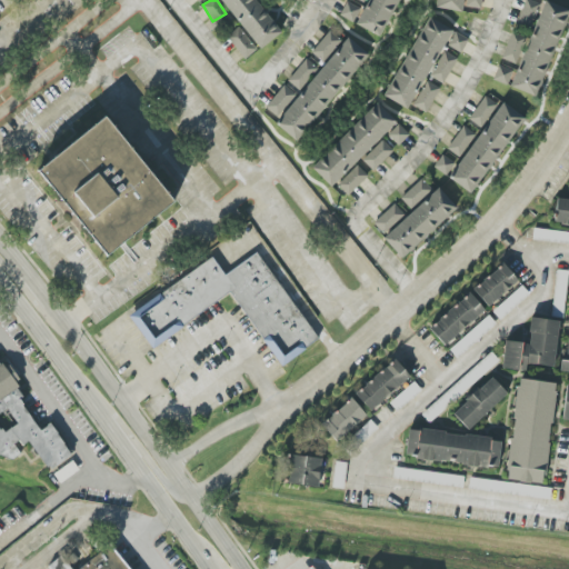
[(227,0),(261,0),(289,33),(268,50),(227,0)]
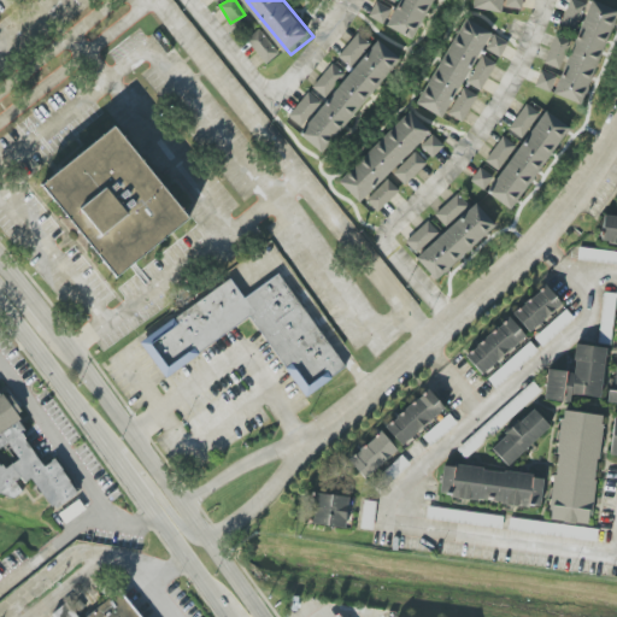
[(395,24),(409,0),(439,0),(419,35),(395,24)]
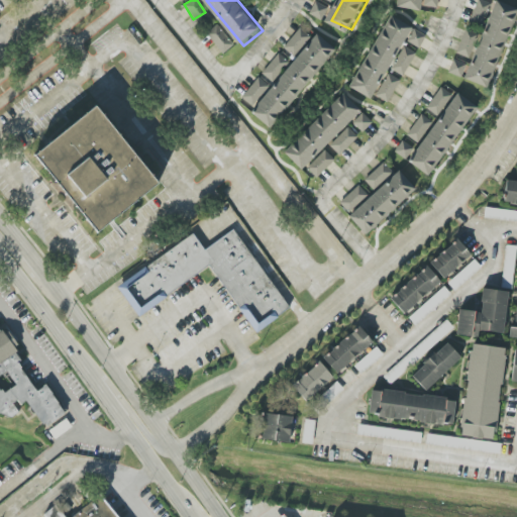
[(403,7),(404,0),(425,0),(423,10),(403,7)]
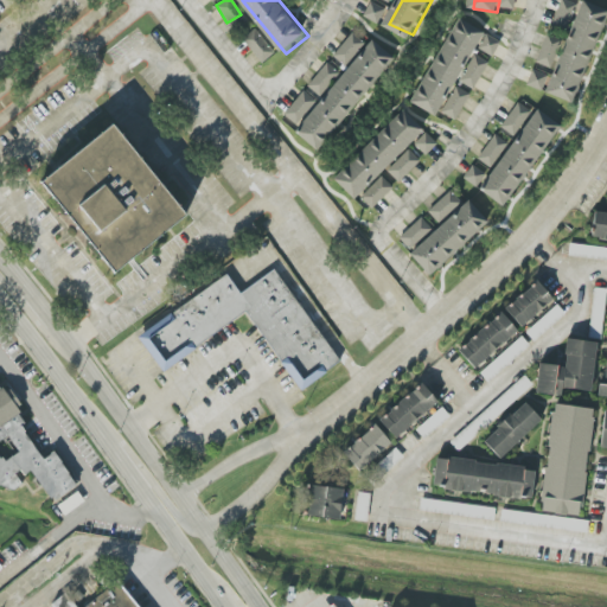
[(498,0),(497,8),(513,10),(513,0),(498,0)]
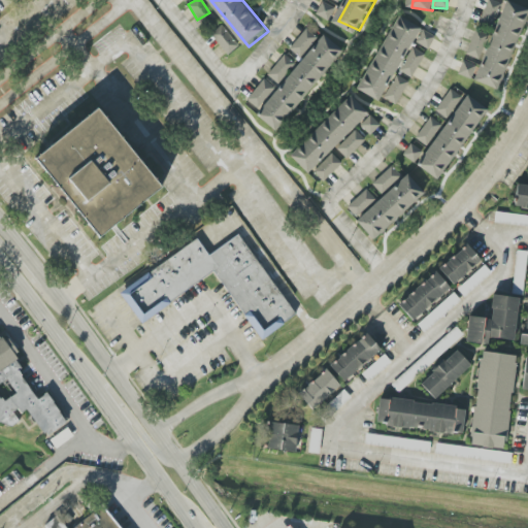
[(315,13),(327,21),(334,8),(322,1),(315,13)]
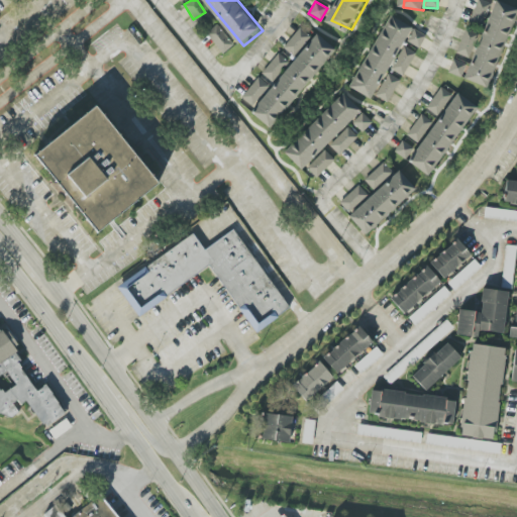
[(472,77),(503,2),(516,7),(516,30),(495,87),(472,77)]
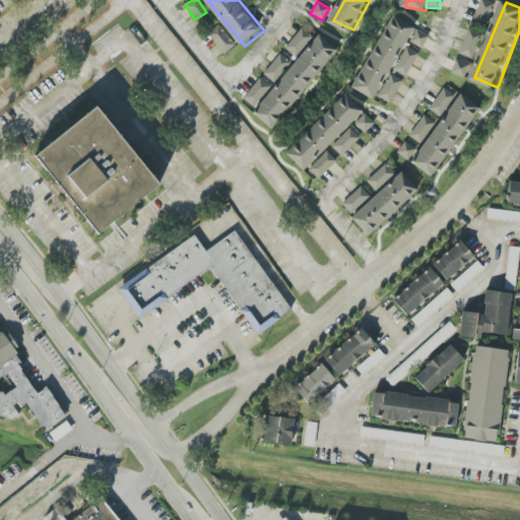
[(202,25),(211,16),(206,11),(197,20),(202,25)]
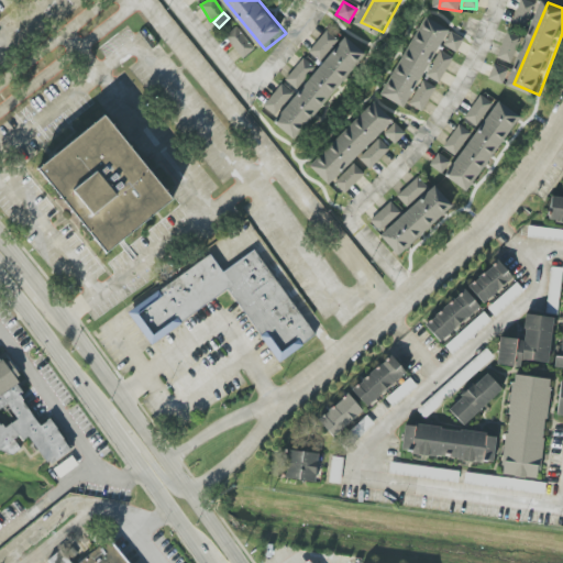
[(388,94),(433,22),(453,31),(407,105),(388,94)]
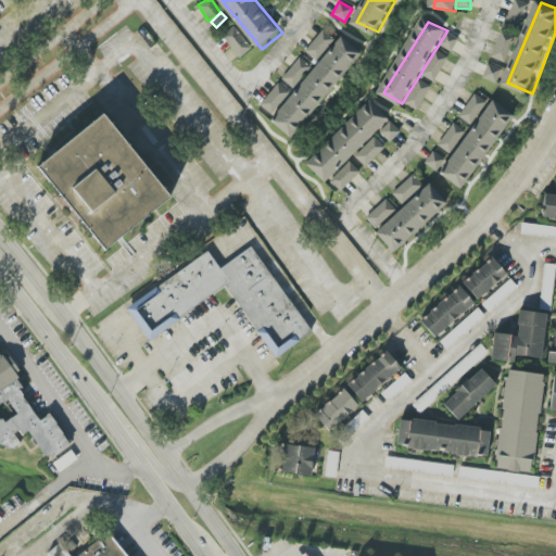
[(220,36),(239,58),(251,48),(232,26),(220,36)]
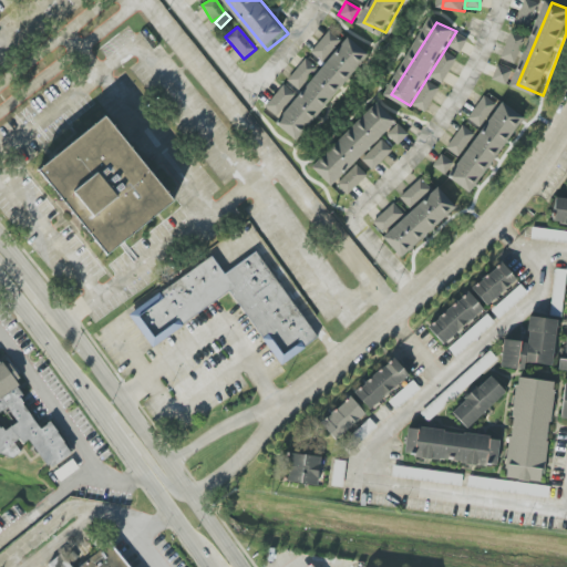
[(321,61),(339,38),(328,30),(310,53),(321,61)]
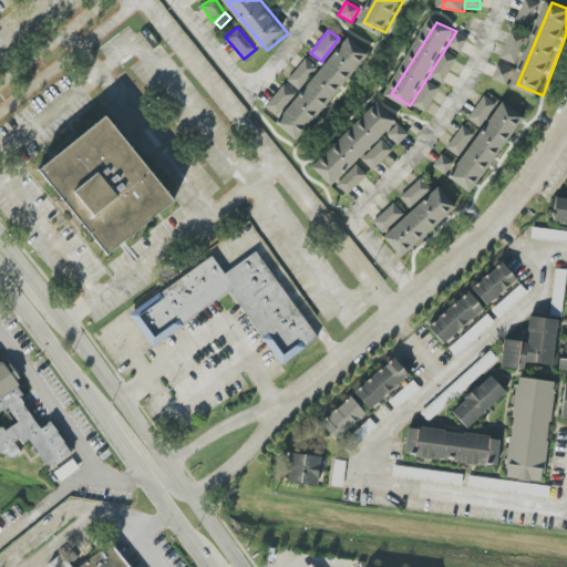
[(500,59),(513,64),(524,37),(511,31),(500,59)]
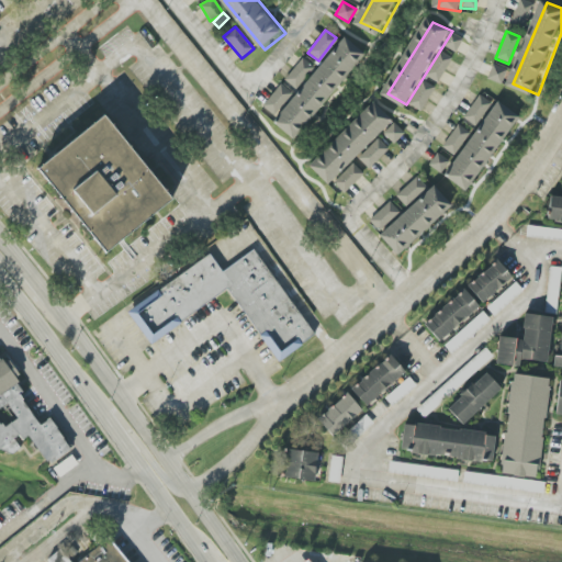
[(301,139),(280,122),(353,40),(373,57),(301,139)]
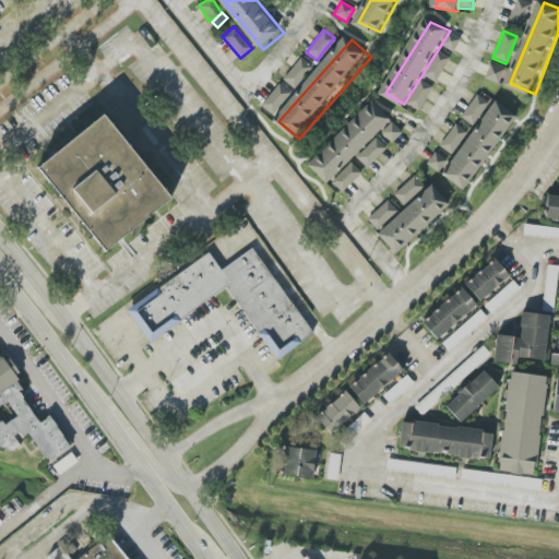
[(423,74),(436,82),(449,57),(436,50),(423,74)]
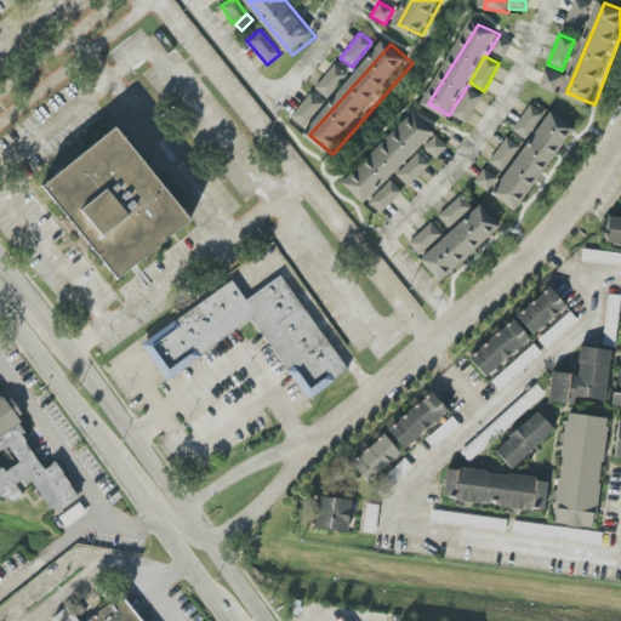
[(348,78),(335,64),(311,91),(324,103),(348,78)]
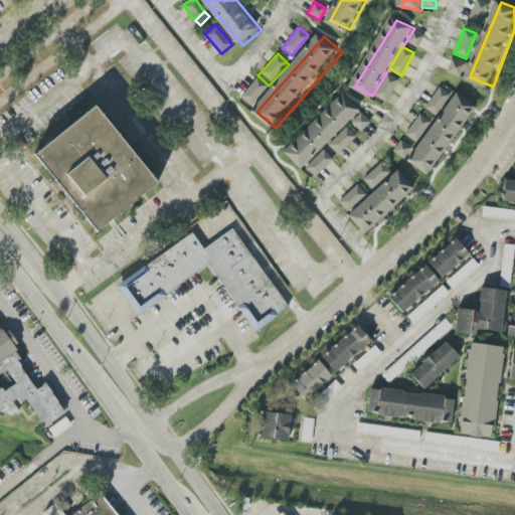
[(461,76),(464,62),(450,59),(447,73),(461,76)]
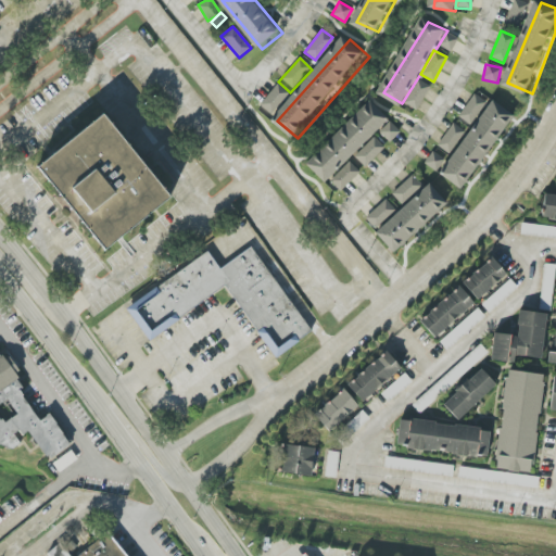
[(403,103),(416,110),(430,86),(417,79),(403,103)]
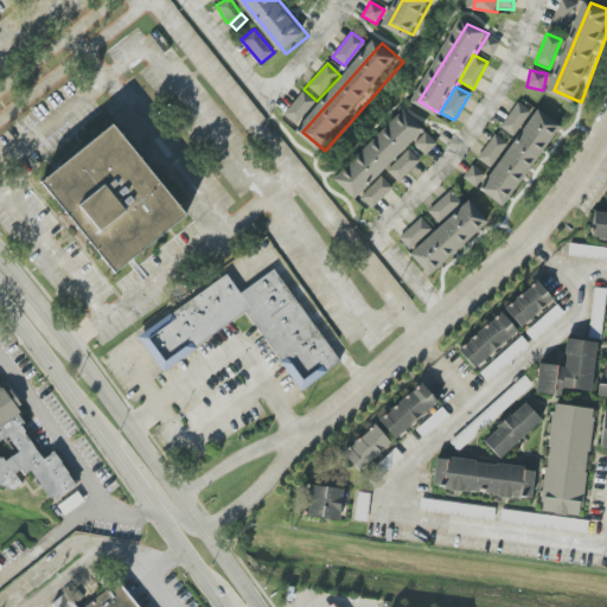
[(295,125),(314,100),(302,90),(283,116),(295,125)]
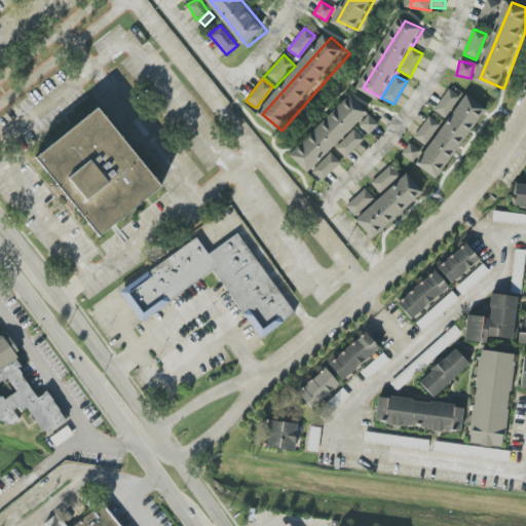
[(433,110),(443,117),(458,97),(448,88),(433,110)]
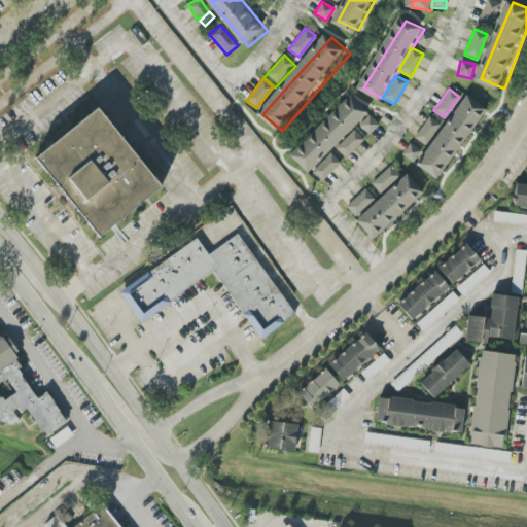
[(425,166),(472,98),(492,109),(445,179),(425,166)]
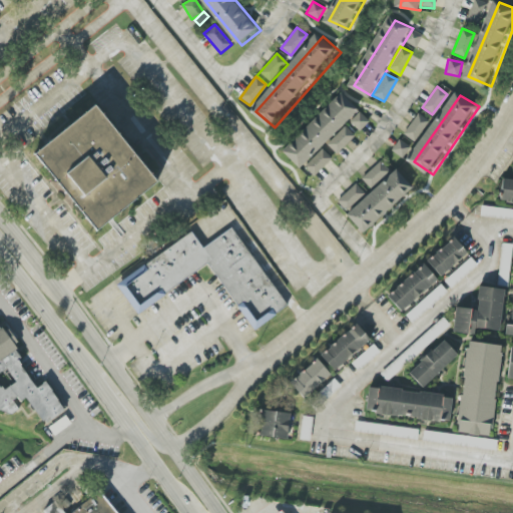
[(290,150),(344,99),(360,115),(304,165),(290,150)]
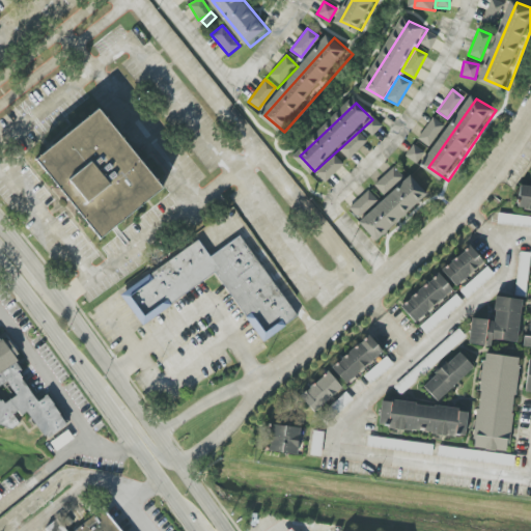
[(99,238),(34,160),(98,108),(162,189),(99,238)]
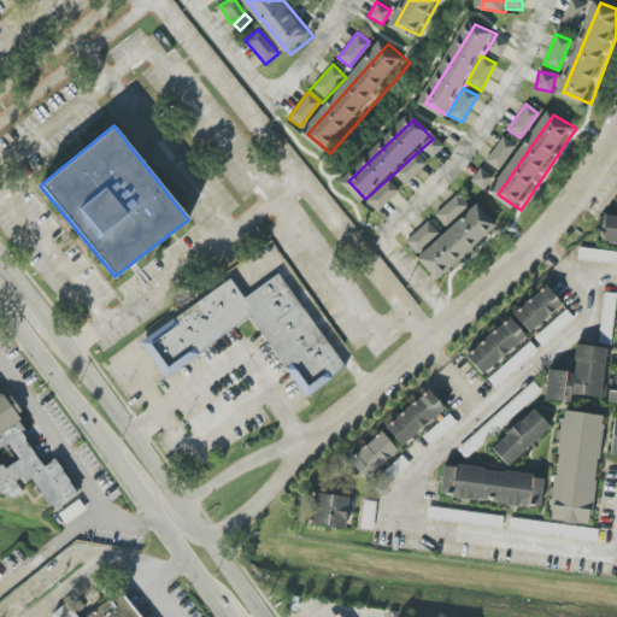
[(421,146),(432,158),(444,146),(432,135),(421,146)]
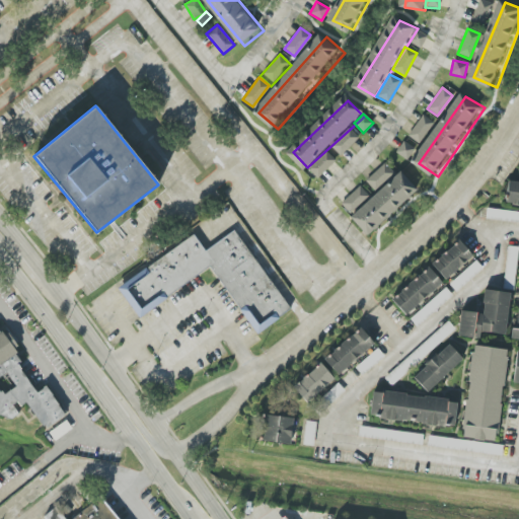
[(419,143),(432,121),(421,115),(409,137),(419,143)]
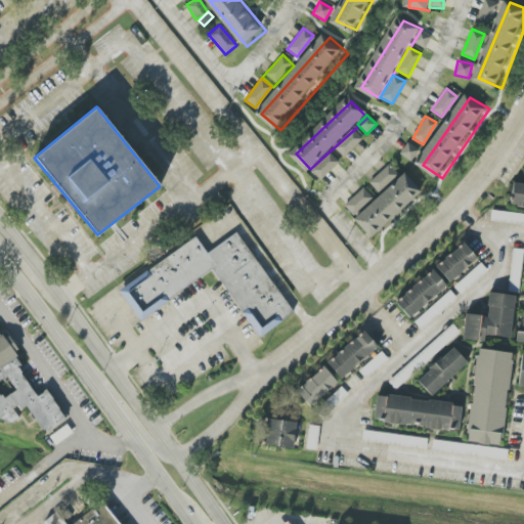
[(362,139),(352,129),(333,147),(343,158),(362,139)]
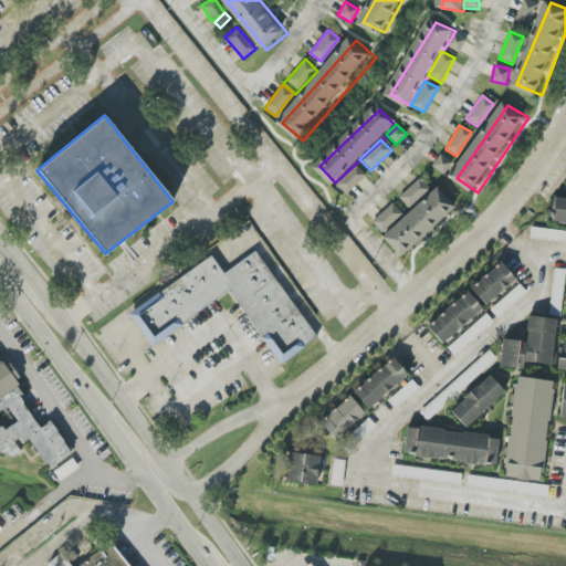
[(335,185),(346,195),(366,175),(355,164),(335,185)]
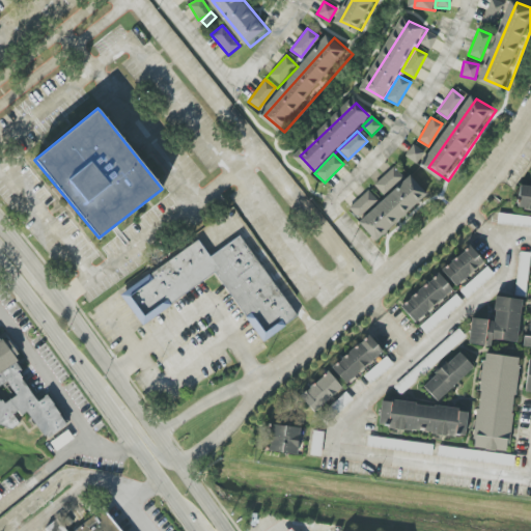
[(401,175),(393,166),(373,185),(383,194),(401,175)]
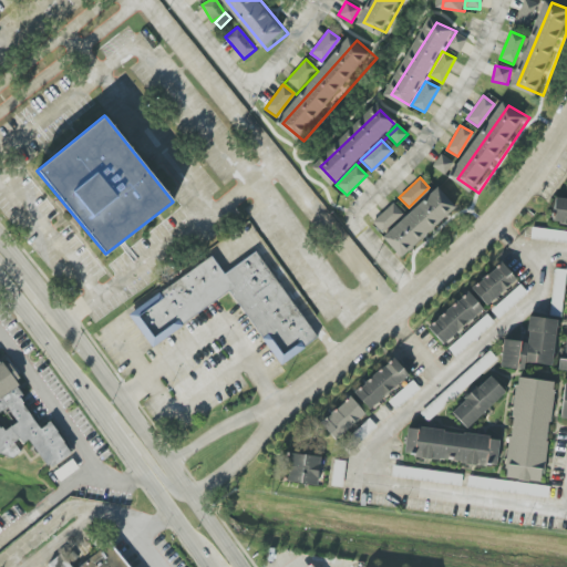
[(391,237),(444,189),(462,207),(409,256),(391,237)]
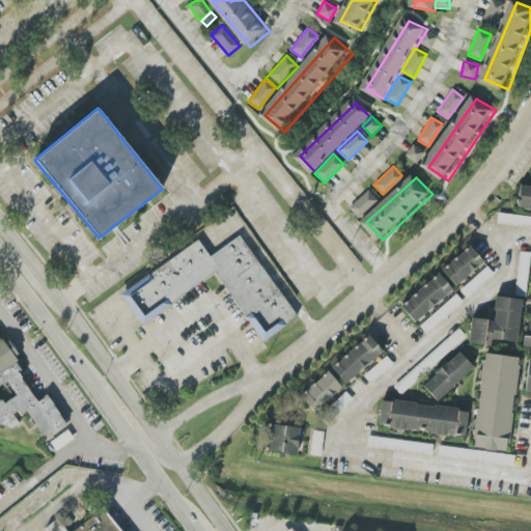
[(520,185),(530,186),(530,214),(530,211),(524,210),(524,207),(516,206),(518,196),(520,185)]
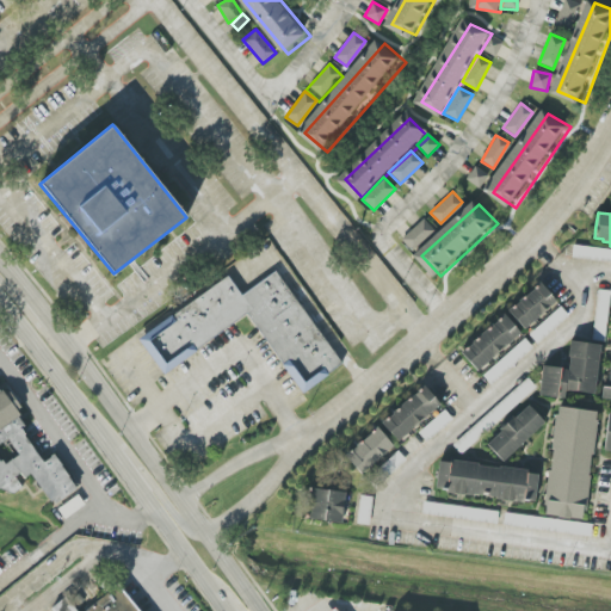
[(401,240),(413,253),(436,232),(423,218),(401,240)]
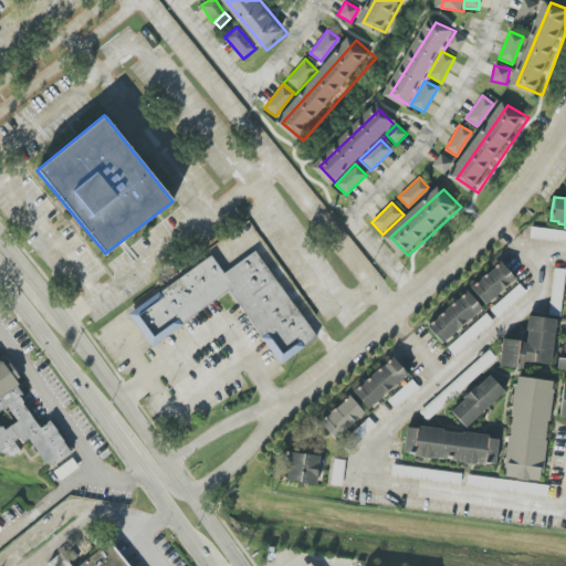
[(530,238),(565,243),(565,231),(531,227),(530,238)]
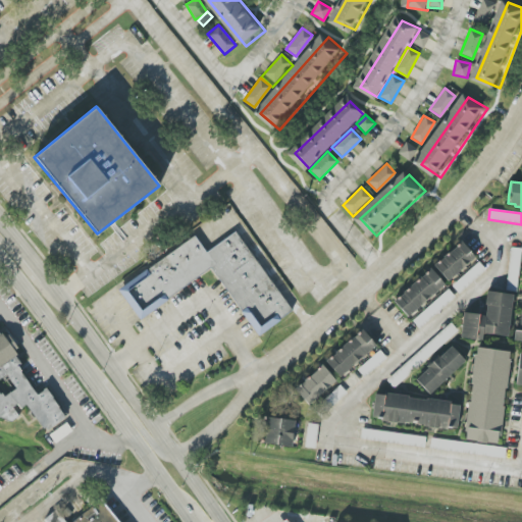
[(259,336),(210,270),(139,317),(119,292),(195,237),(206,253),(235,231),(293,310),(259,336)]
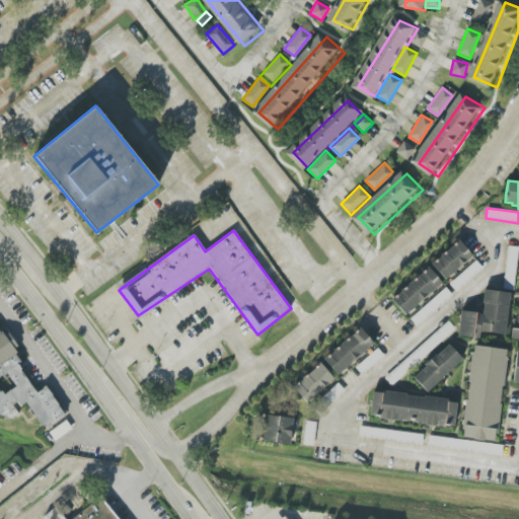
[(431,264),(458,239),(471,256),(445,280),(431,264)]
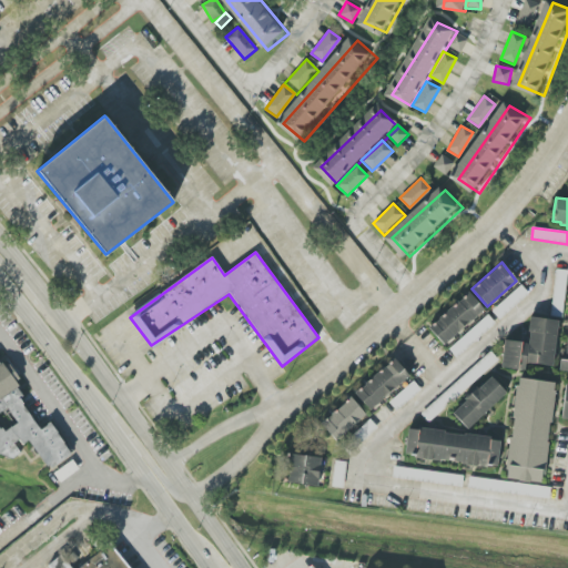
[(553,303),(565,304),(566,270),(555,270),(553,303)]
